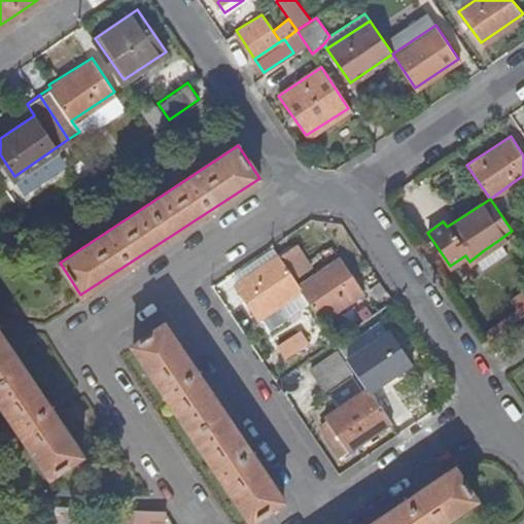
[(500,239),(484,250),(492,260),(507,248),(500,239)]
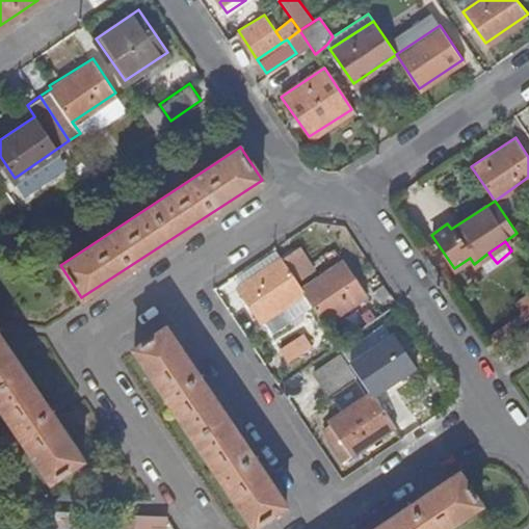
[(280,258),(294,278),(313,264),(298,245),(280,258)]
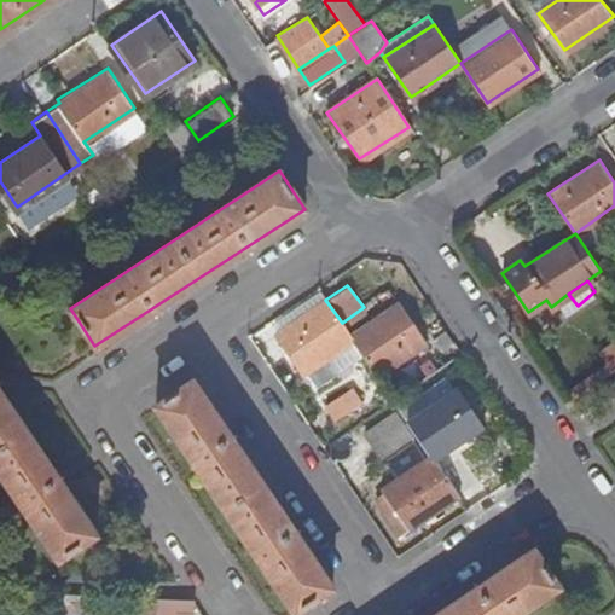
[(325,300),(319,289),(271,320),(278,331),(325,300)]
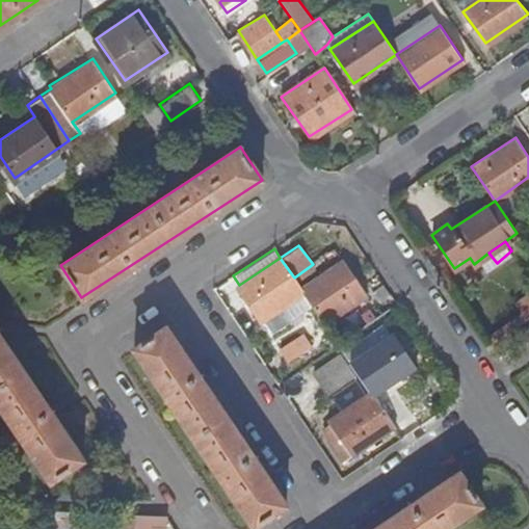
[(294,278),(280,258),(239,285),(260,320),(263,317),(281,306),(302,291),(300,287),(294,278)]
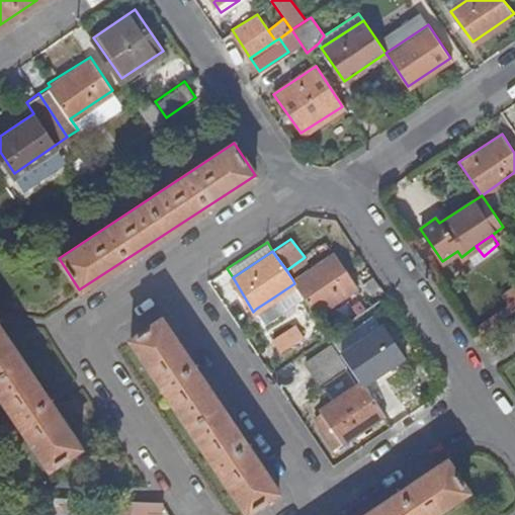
[(294,283),(315,314),(356,285),(333,252),(292,279),(294,283)]
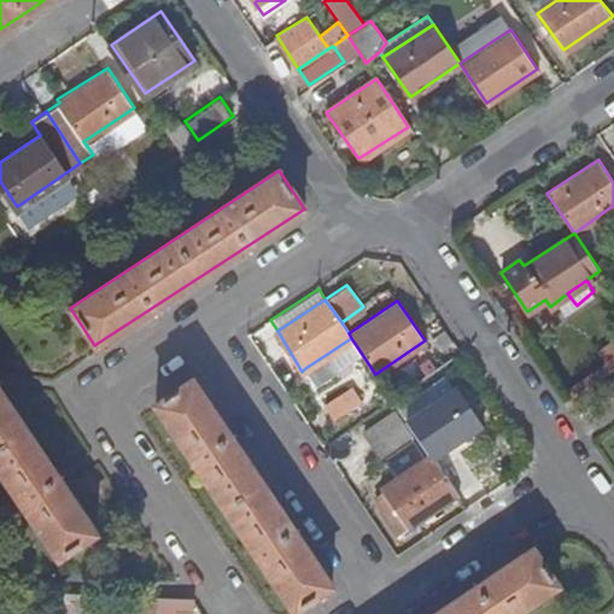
[(437,350),(444,361),(458,350),(451,339),(437,350)]
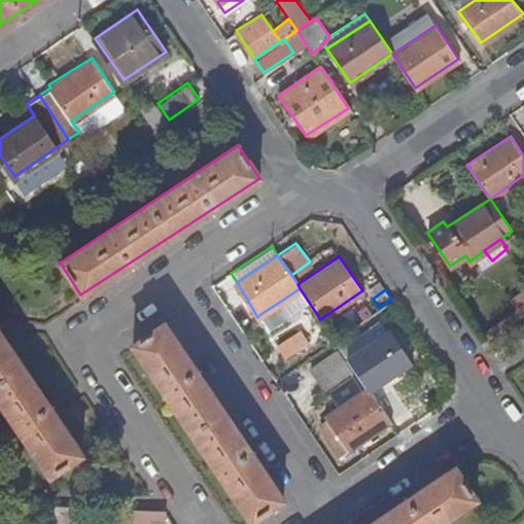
[(278,303),(260,314),(270,326),(286,316),(278,303)]
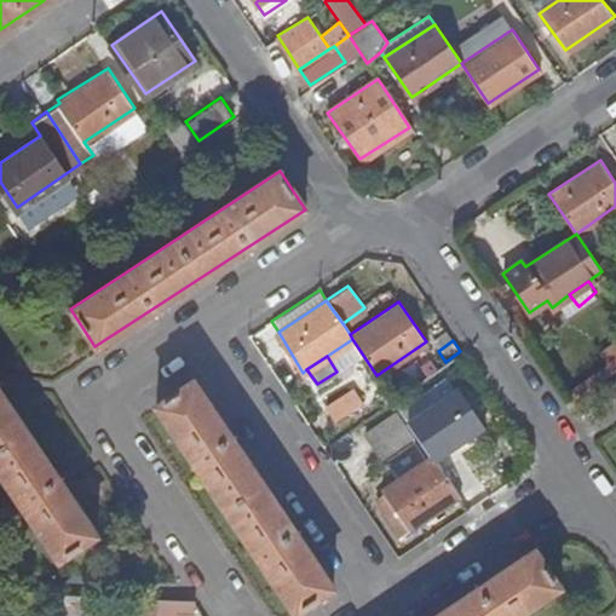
[(615,379),(605,387),(615,402),(615,379)]
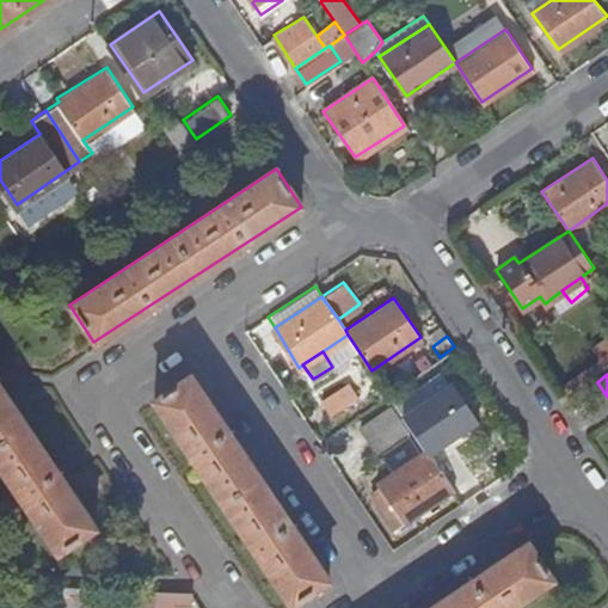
[(327,579),(189,375),(151,400),(289,603),(327,579)]
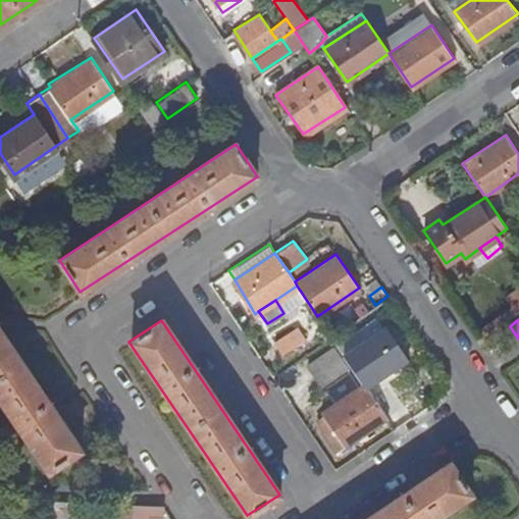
[(365,386),(365,387),(409,359),(384,325),(343,355),(363,383),(365,386)]
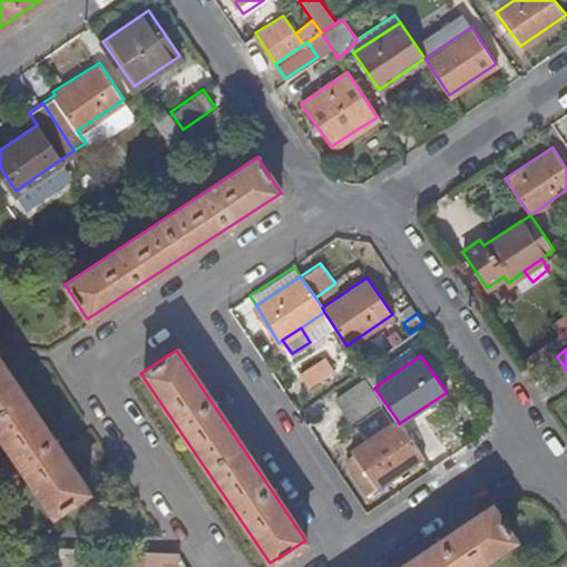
[(302,375),(310,385),(332,372),(324,360),(302,375)]
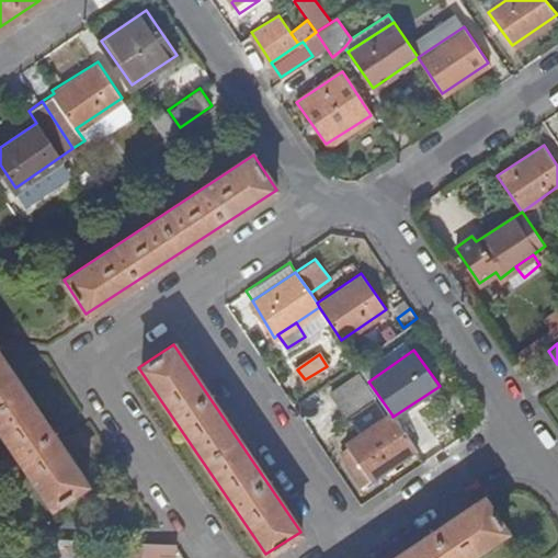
[(87,484),(0,355),(0,429),(52,508),(87,484)]
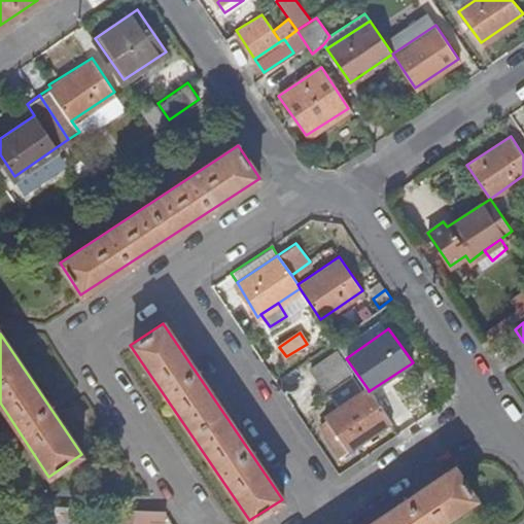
[(336,349),(309,367),(323,389),(350,370),(336,349)]
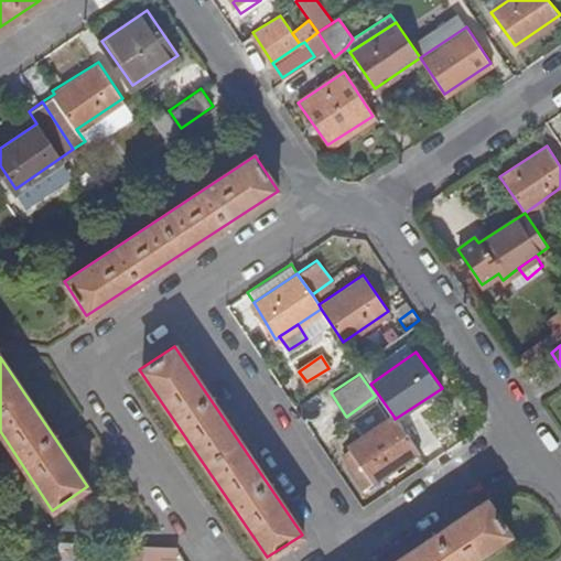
[(395,418),(392,414),(348,444),(353,451),(345,456),(365,484),(417,449),(413,444),(400,425),(396,420),(395,419),(395,418)]
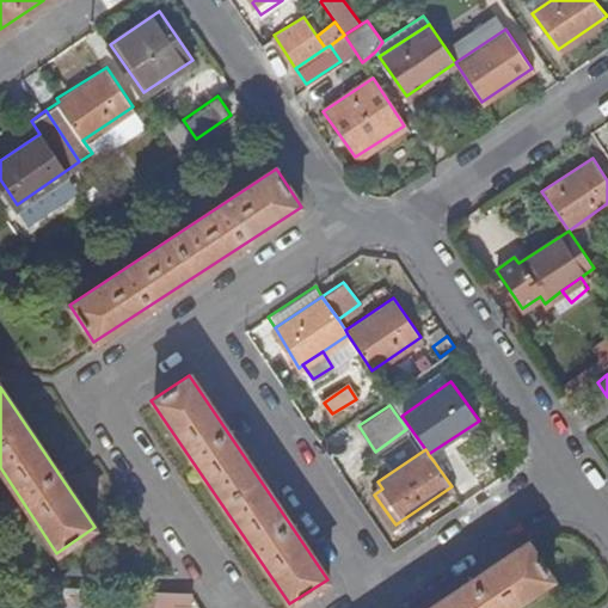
[(447,453),(434,461),(448,481),(452,486),(465,478),(447,453)]
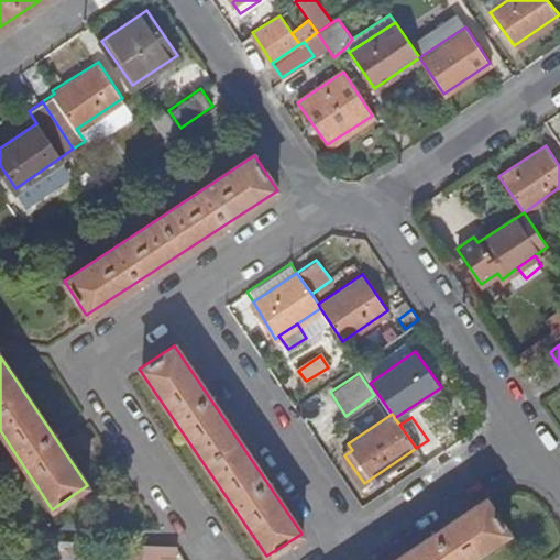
[(465,559),(507,533),(485,500),(393,559),(465,559)]
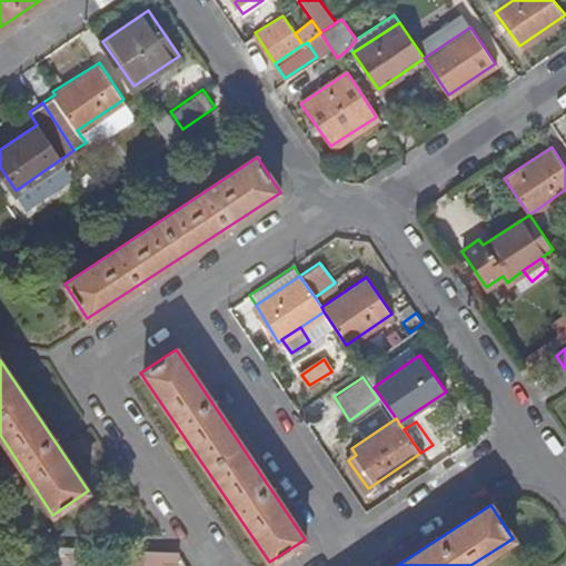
[(71,565),(73,546),(53,544),(52,565),(71,565)]
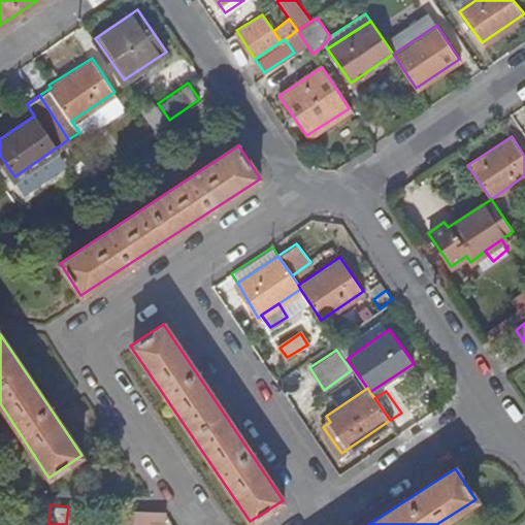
[(165,524),(165,506),(133,506),(133,524),(165,524)]
